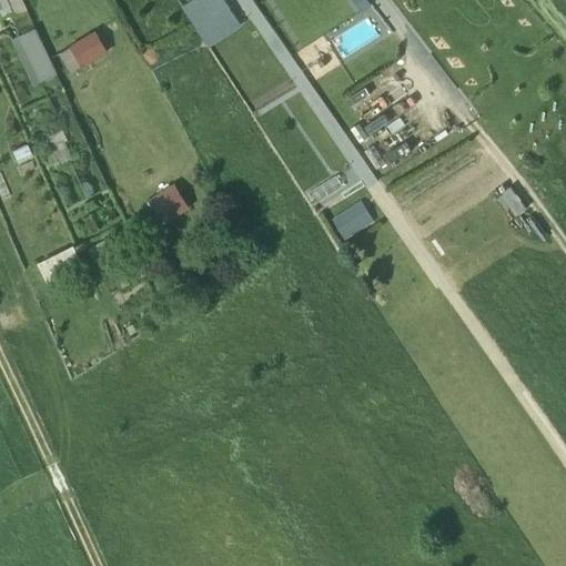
[(0,16),(12,11),(13,13),(23,9),(19,0),(0,0),(0,16)]
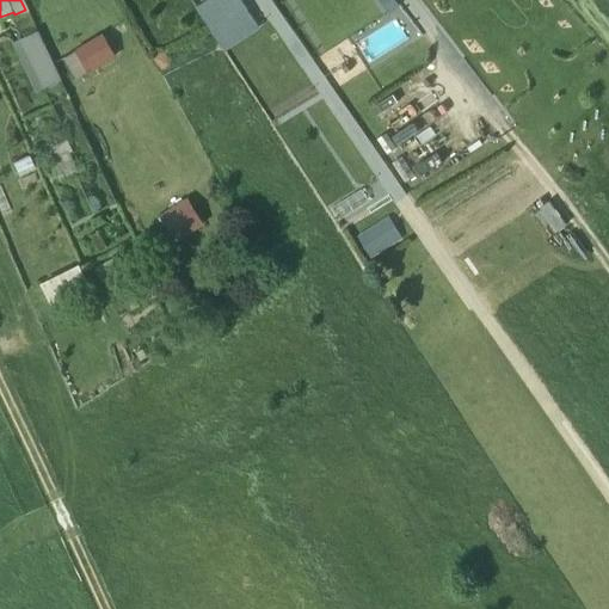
[(202,0),(195,5),(210,29),(244,6),(239,0),(202,0)]
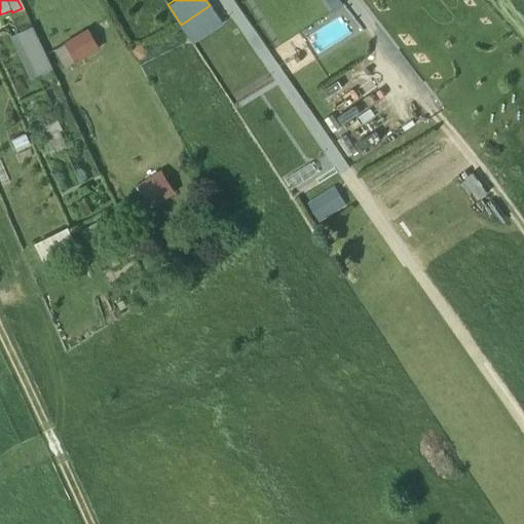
[(210,5),(181,25),(193,44),(222,25),(210,5)]
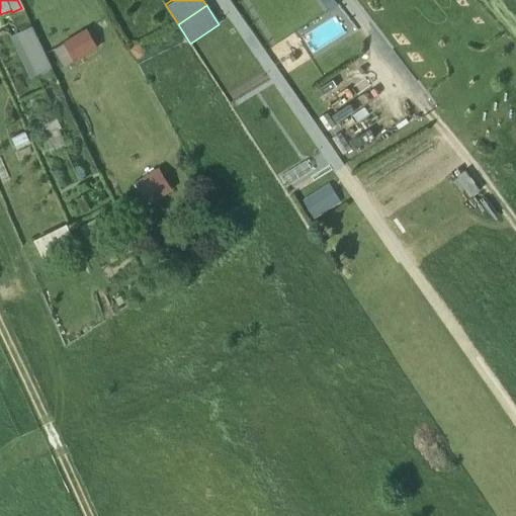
[(32,27),(11,36),(29,77),(51,68),(32,27)]
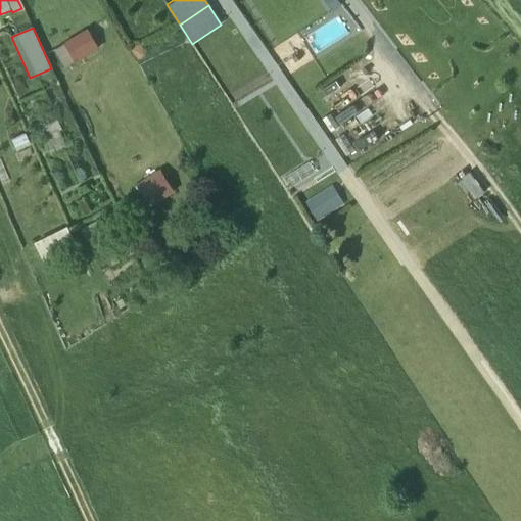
[(89,32),(56,49),(65,66),(98,49),(89,32)]
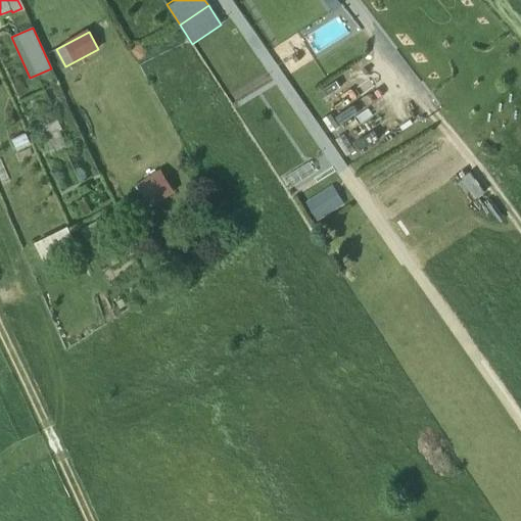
[(161,171),(139,184),(152,205),(176,191),(161,171)]
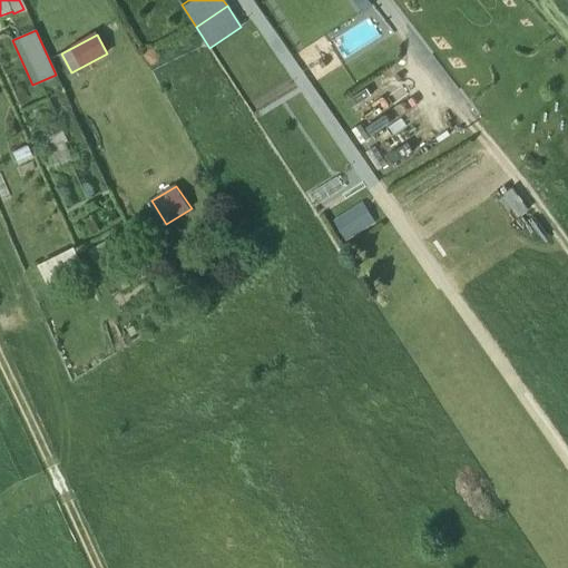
[(363,204),(334,222),(348,241),(375,225),(363,204)]
